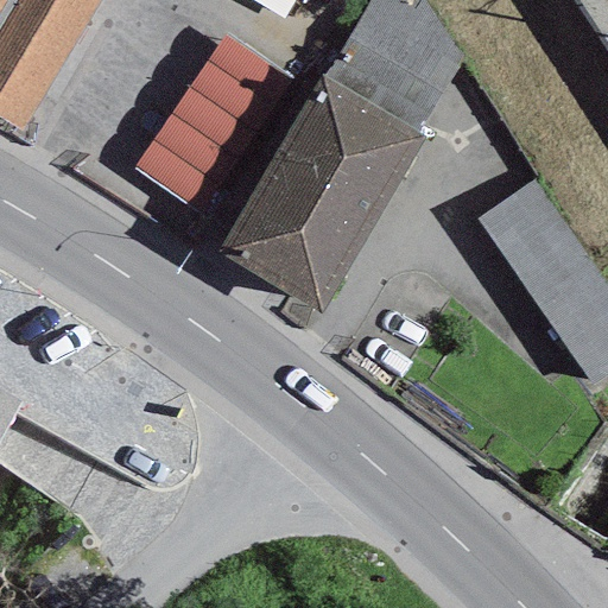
[(0,0),(0,119),(20,131),(97,0),(0,0)]
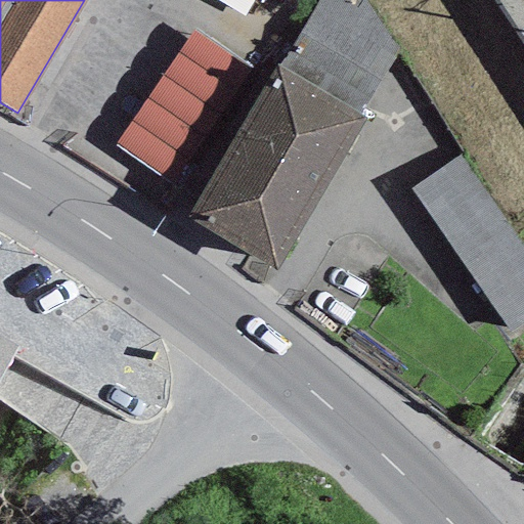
[(214,0),(243,16),(253,0),(214,0)]
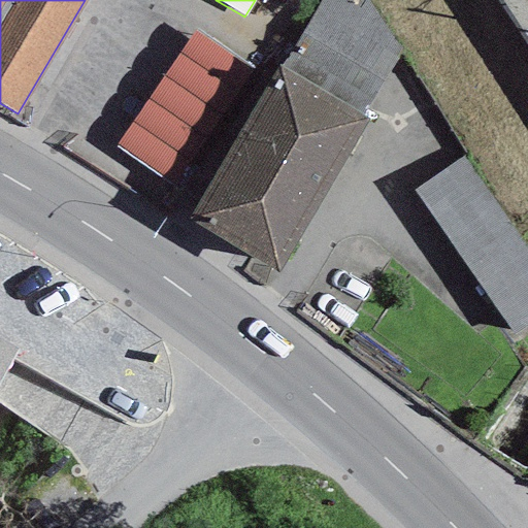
[(279,67),(362,116),(400,52),(368,0),(319,0),(307,20),(279,67)]
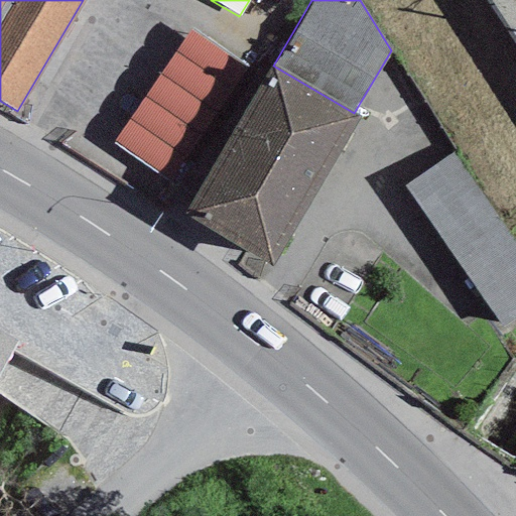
[(284,0),(281,7),(300,19),(311,0),(284,0)]
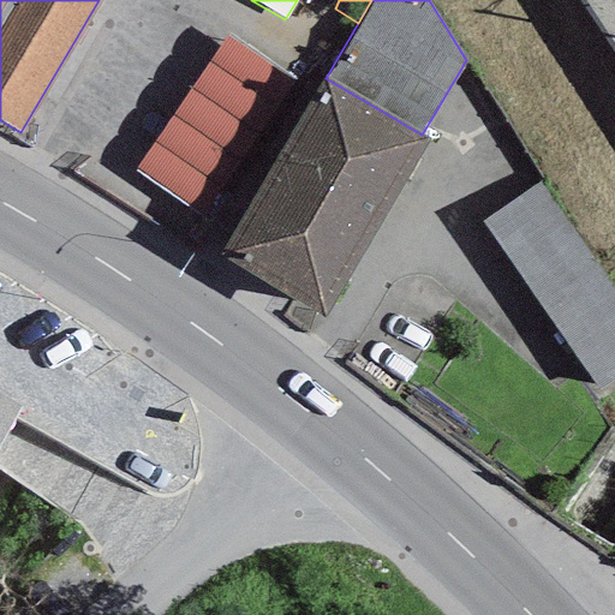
[(208,221),(298,83),(225,35),(135,173),(208,221)]
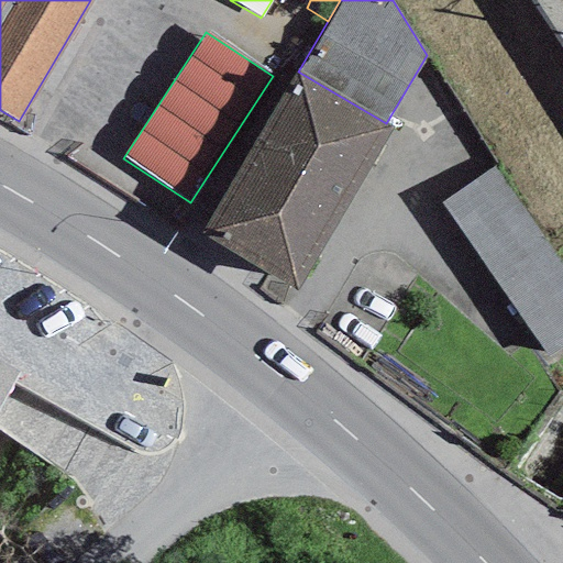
[(386,123),(298,72),(200,235),(295,293),(394,129),(386,123)]
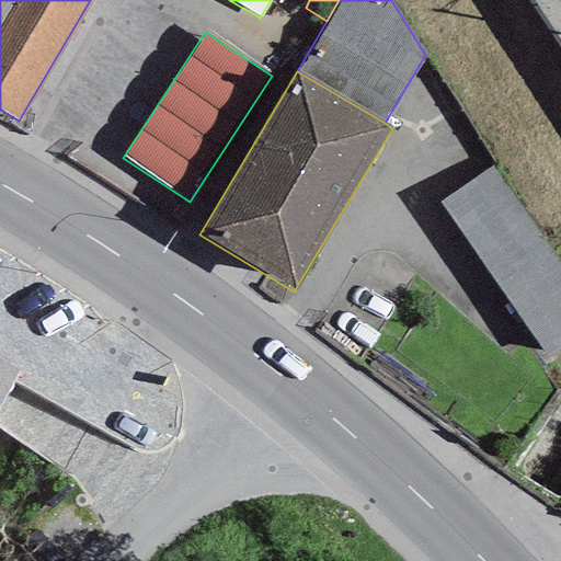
[(439,202),(547,356),(560,346),(560,268),(490,167),(439,202)]
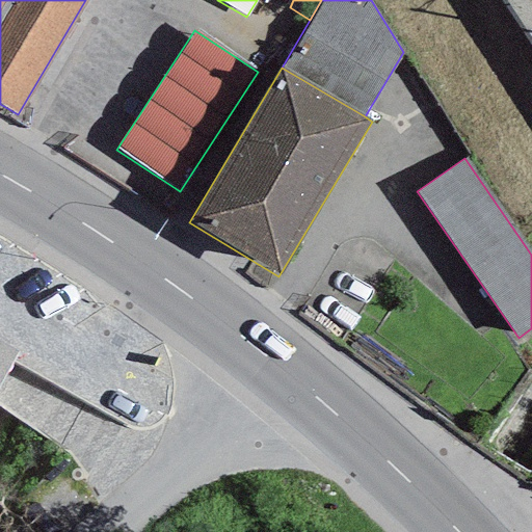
[(0,383),(20,350),(0,339),(0,383)]
